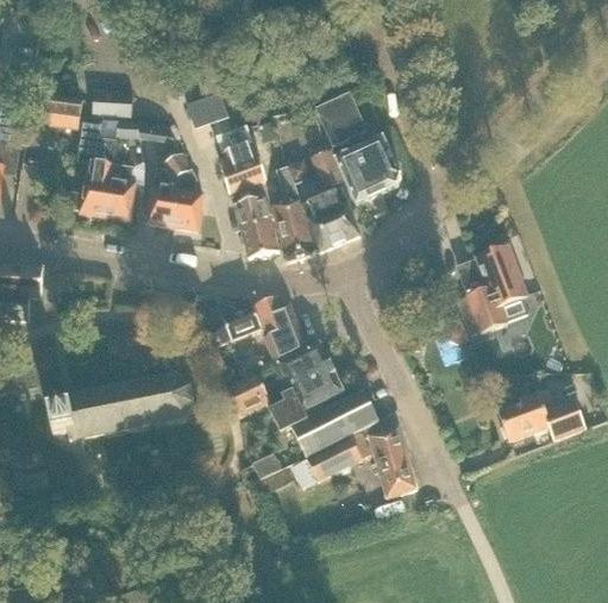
[(14,51),(12,70),(31,73),(33,55),(14,51)]
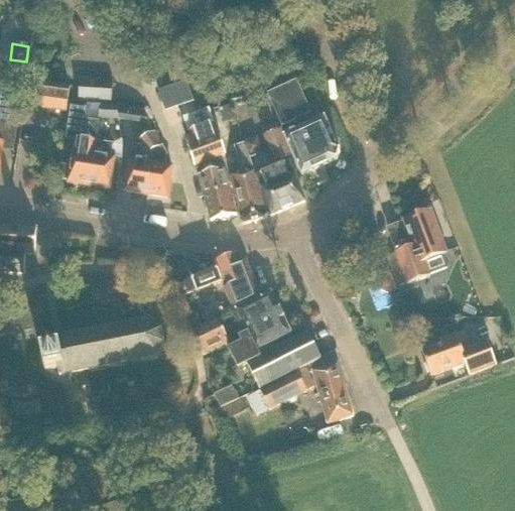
[(178,56),(166,60),(171,78),(183,75),(178,56)]
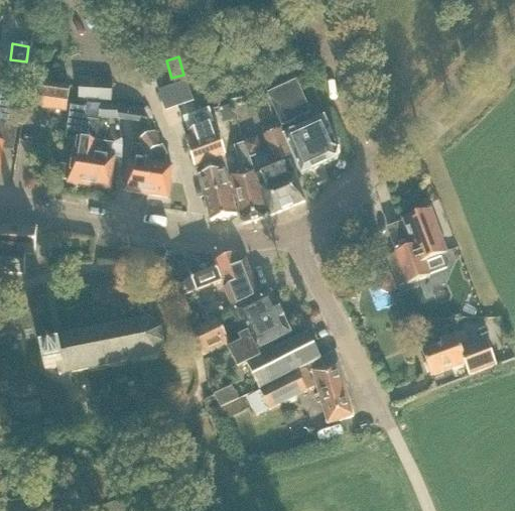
[(24,78),(26,61),(10,59),(8,76),(24,78)]
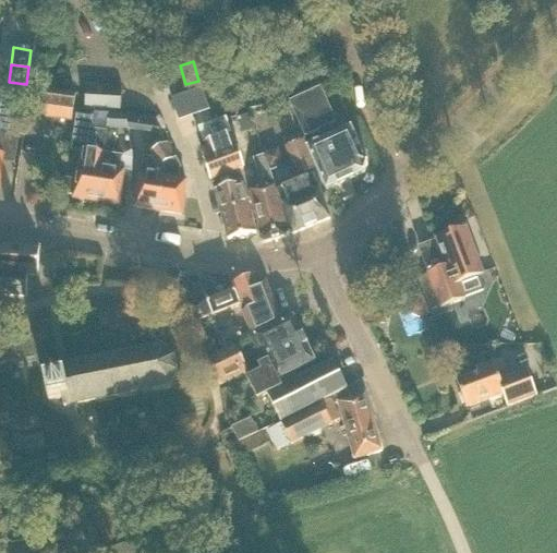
[(336,89),(330,77),(323,81),(328,93),(336,89)]
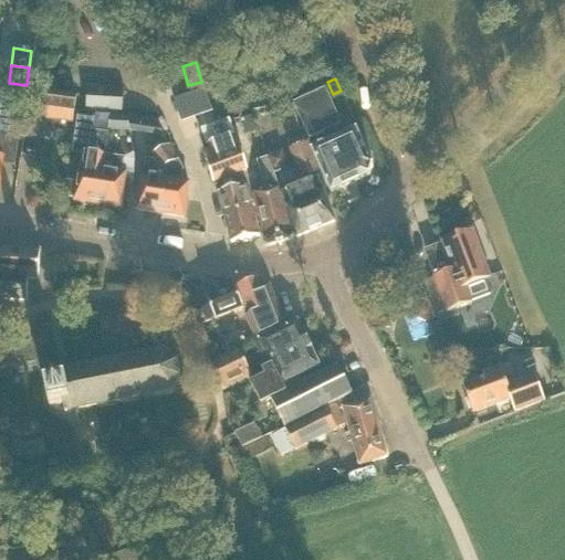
[(86,83),(85,109),(122,112),(124,85),(86,83)]
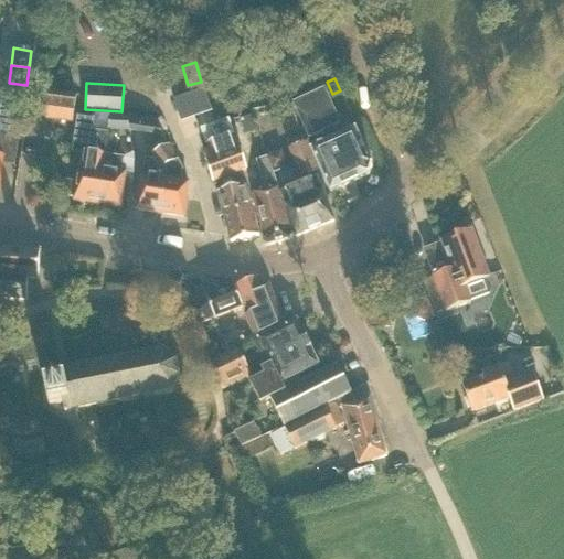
[(326,85),(294,99),(310,136),(326,129),(329,137),(311,146),(331,189),(369,171),(369,172),(373,162),(372,162),(355,126),(340,132),(336,124),(342,120),(326,85)]
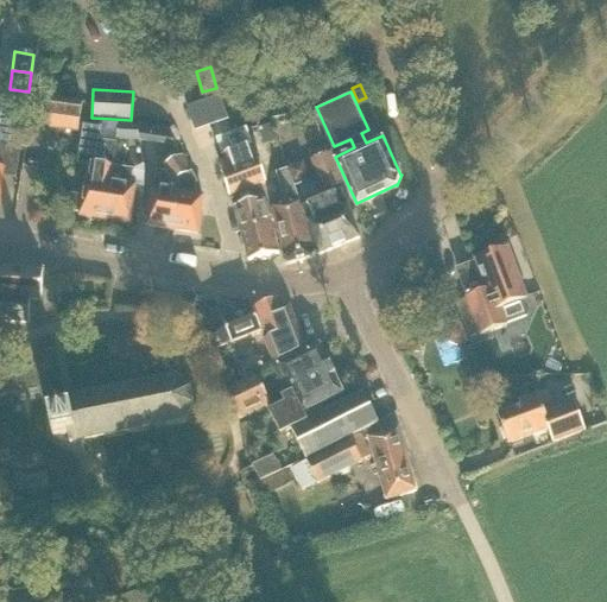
[(50,126),(78,131),(81,119),(83,99),(36,93),(32,116),(31,121),(50,124),(50,126)]
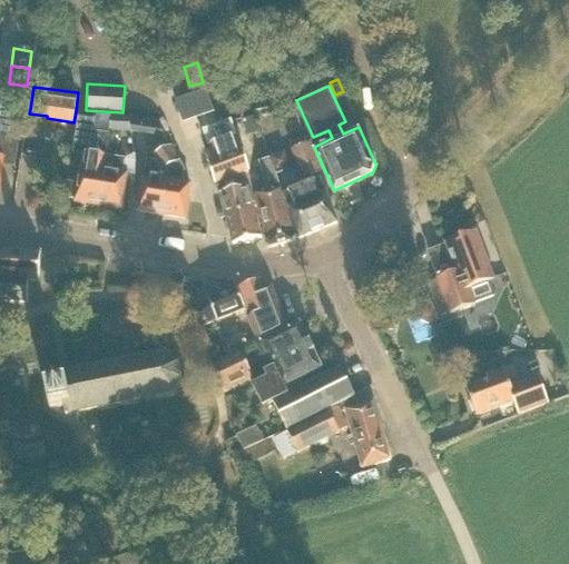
[(206,88),(182,96),(184,102),(188,101),(194,116),(214,109),(213,107),(206,88)]
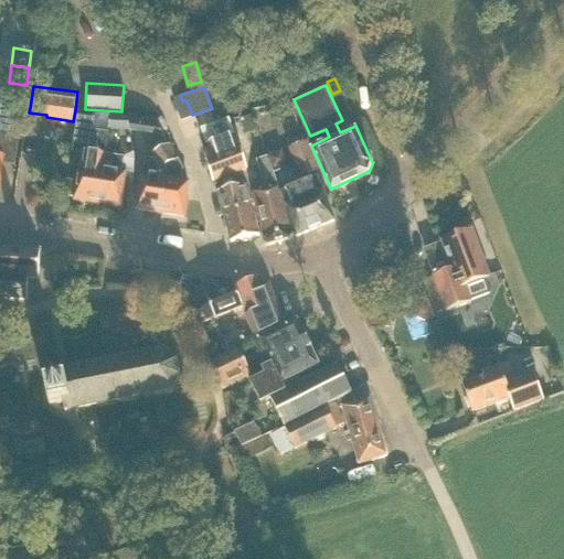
[(0,176),(2,158),(14,160),(20,126),(21,126),(25,95),(4,92),(1,113),(0,120),(0,176)]
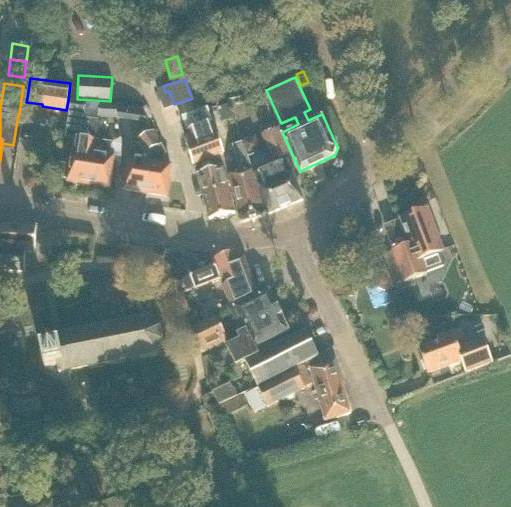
[(98,115),(100,102),(83,101),(83,104),(70,102),(65,136),(80,138),(78,149),(72,148),(70,163),(57,161),(57,166),(58,172),(62,175),(68,176),(68,179),(88,182),(95,137),(98,115)]
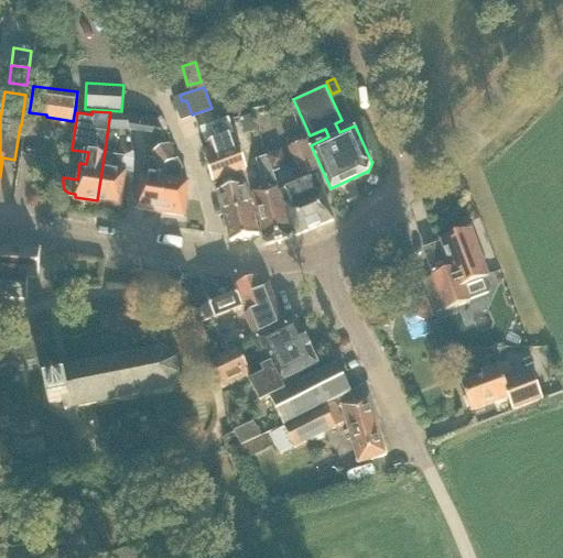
[(110,112),(108,127),(129,128),(128,113),(110,112)]
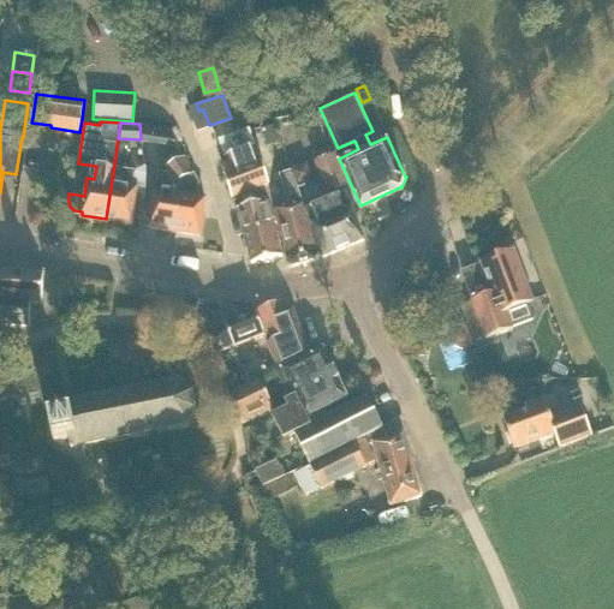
[(261,126),(267,144),(281,139),(275,123),(261,126)]
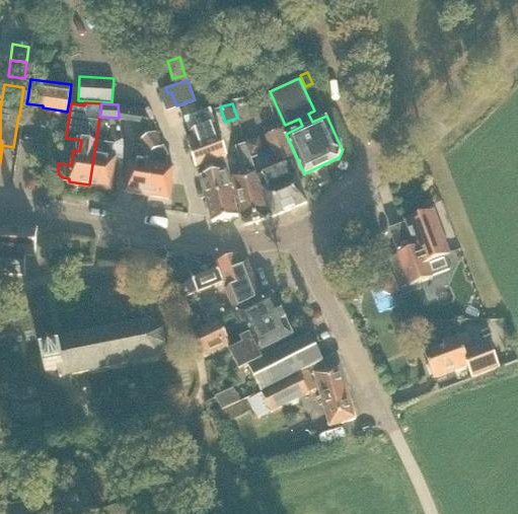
[(132,119),(148,122),(144,106),(133,105),(132,119)]
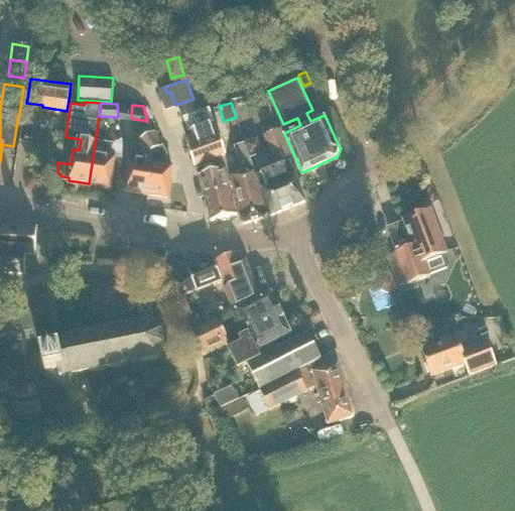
[(189,144),(196,162),(225,152),(216,123),(210,106),(184,115),(195,143),(189,144)]
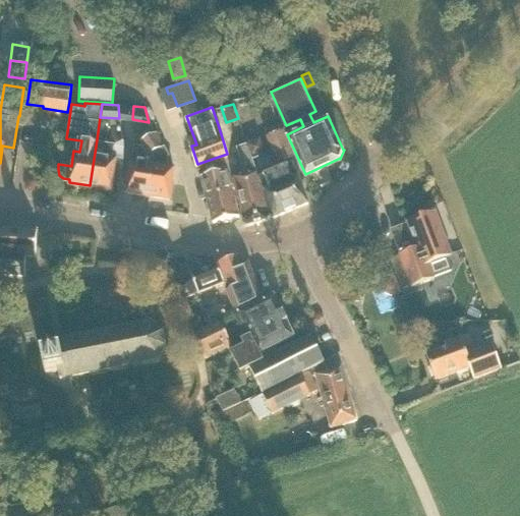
[(266,134),(276,162),(294,155),(284,127),(283,128),(282,128),(281,127),(279,121),(264,127),(267,134),(266,134)]
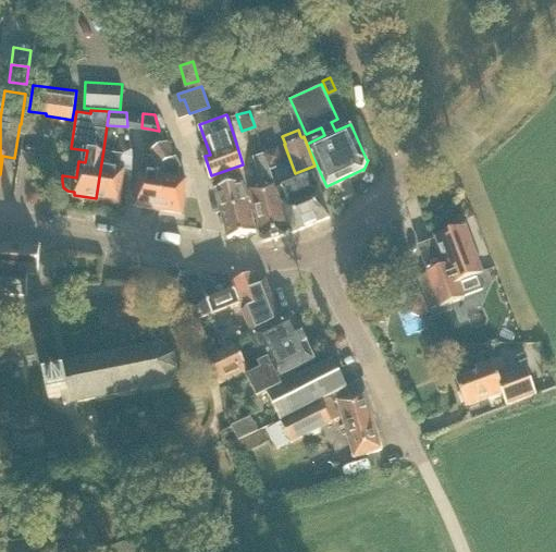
[(178,175),(180,166),(167,140),(162,143),(150,149),(157,163),(161,161),(164,174),(159,207),(181,210),(186,176),(178,175)]
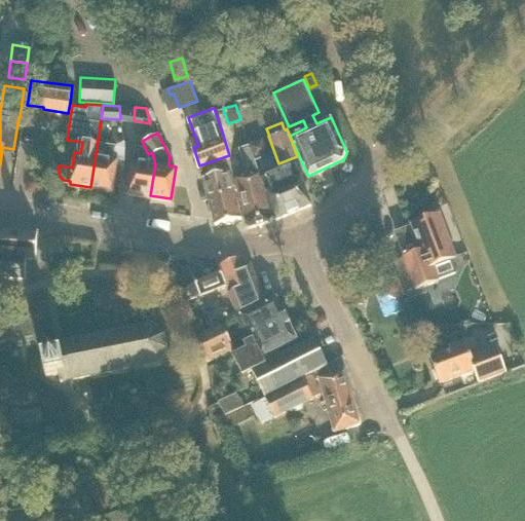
[(262,139),(249,143),(254,159),(267,155),(262,139)]
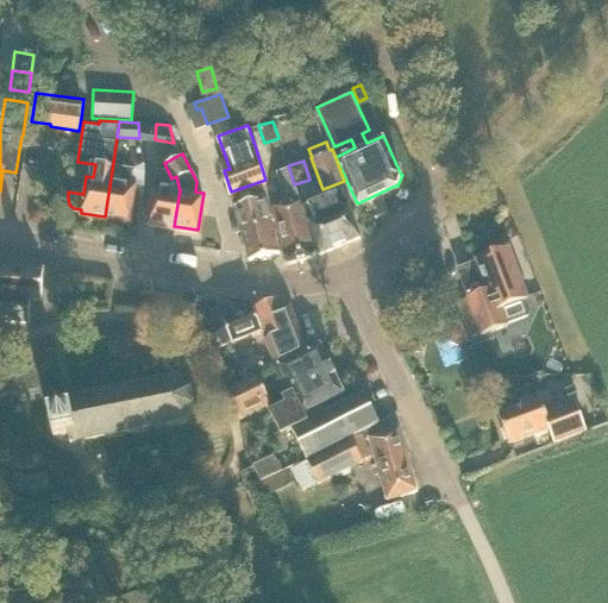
[(105,217),(130,220),(135,183),(132,183),(135,167),(113,163),(105,217)]
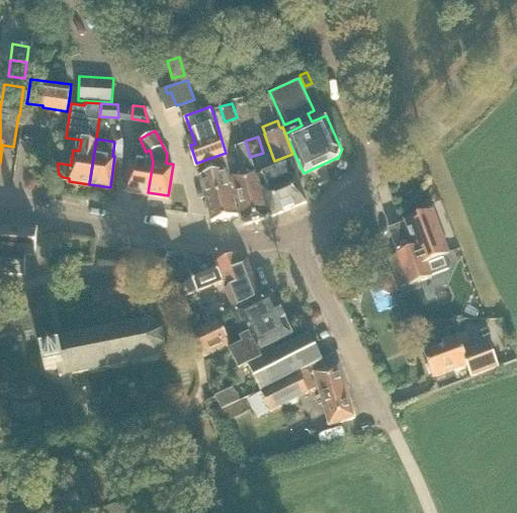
[(127,189),(148,192),(153,162),(150,150),(146,152),(140,139),(139,139),(142,144),(134,143),(131,158),(133,158),(127,189)]
